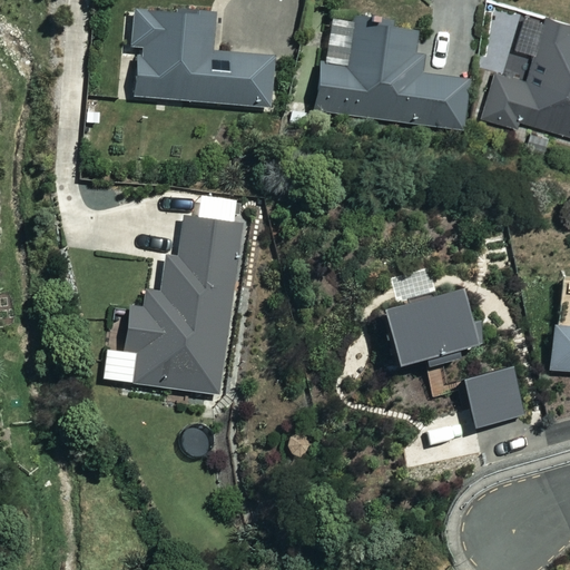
[(210,16),(131,10),(128,49),(136,49),(133,98),(266,108),(271,57),(208,52),(210,16)]
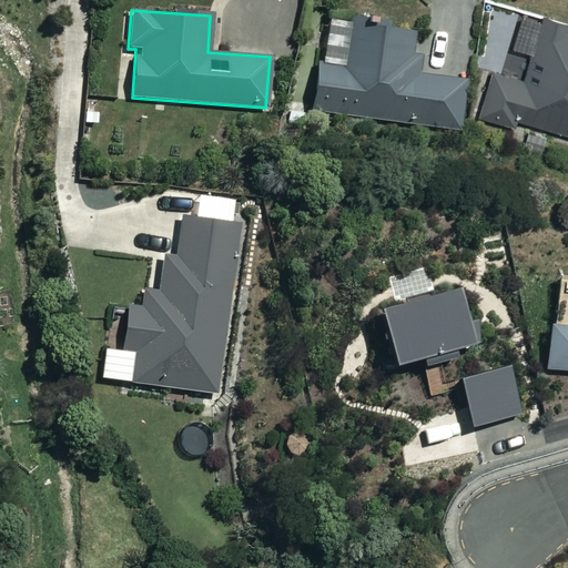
[(567,26),(544,20),(526,81),(494,71),(480,117),(513,127),(515,120),(567,134),(567,26)]
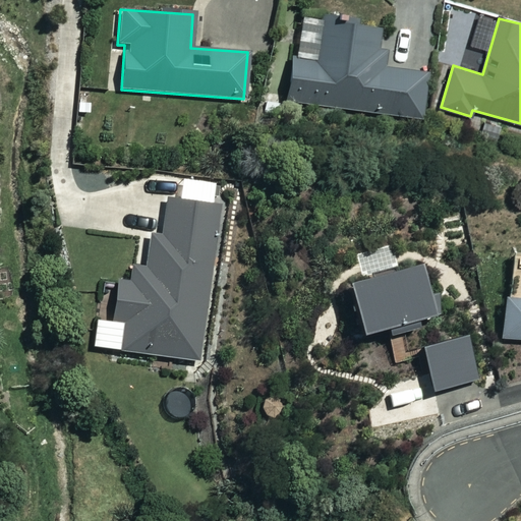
[(379,32),(322,24),(316,62),(291,59),(286,102),(420,120),(426,75),(373,68),(379,32)]
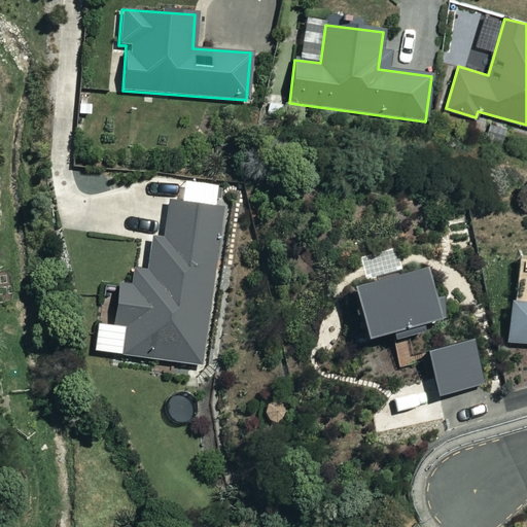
[(220,209),(166,202),(161,240),(149,238),(145,272),(120,269),(113,326),(98,324),(94,351),(200,365),(220,209)]
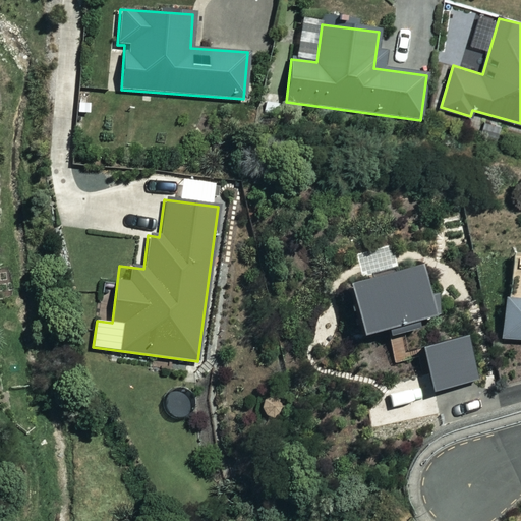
[(400,270),(394,245),(357,254),(364,280),(345,285),(358,336),(429,317),(415,266),(400,270)]
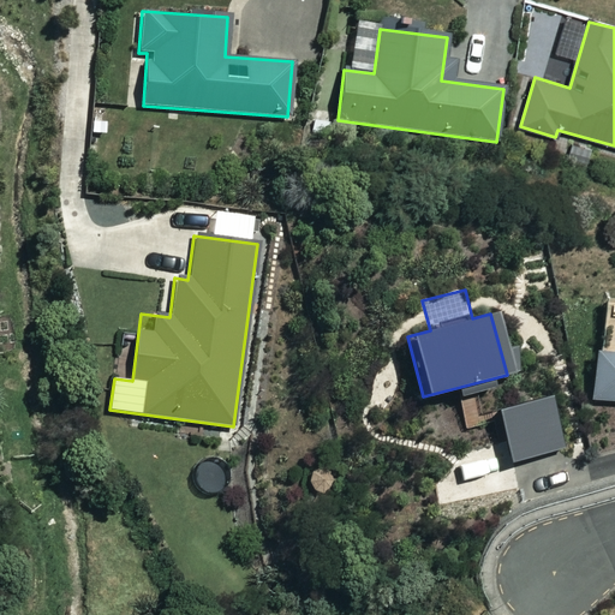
[(614,356),(593,354),(590,401),(614,402),(614,356)]
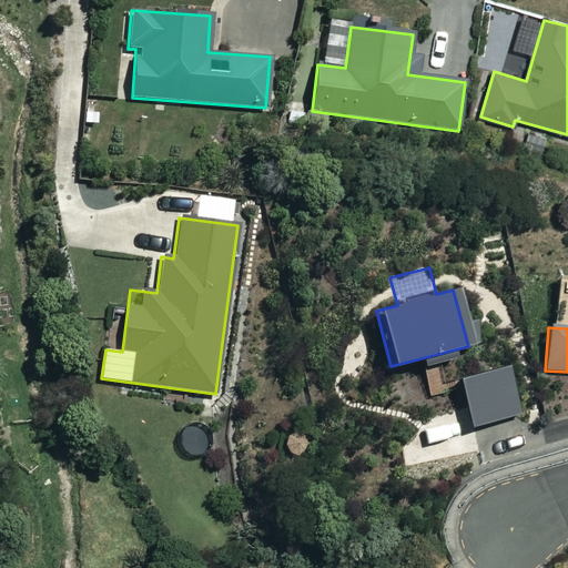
[(520,414),(508,368),(457,383),(469,428),(520,414)]
